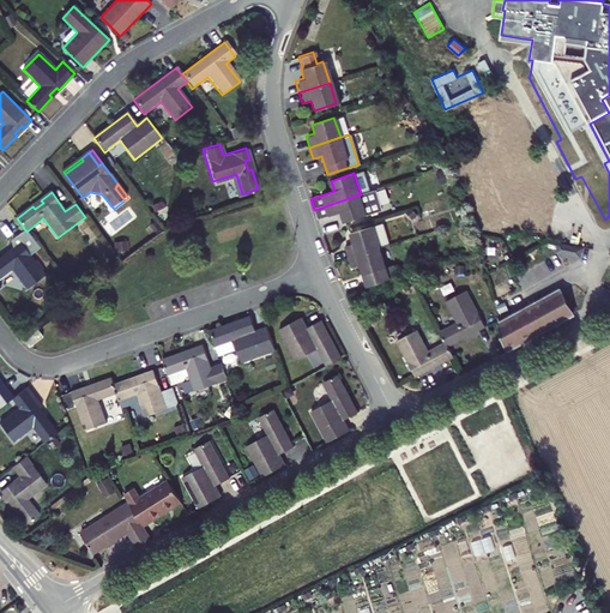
[(361,194),(314,210),(318,221),(340,214),(344,223),(367,216),(361,194)]
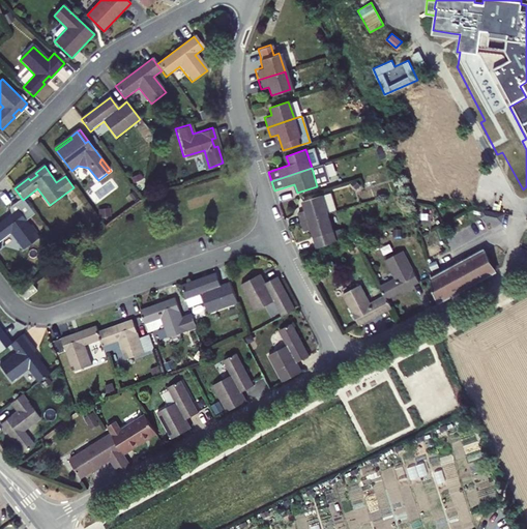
[(298,212),(301,222),(328,213),(335,210),(330,193),(302,201),(305,209),(298,212)]
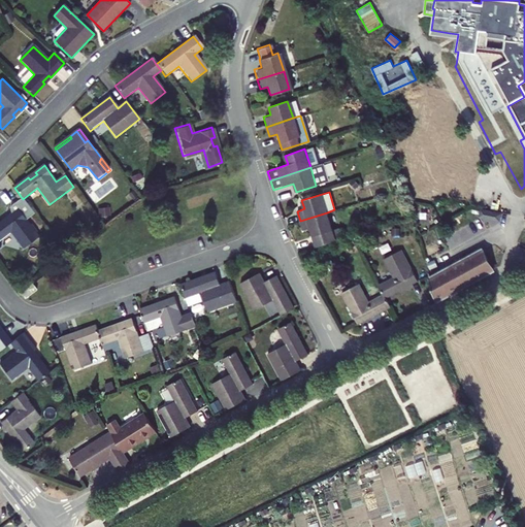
[(27,221),(35,215),(23,199),(14,205),(13,206),(12,207),(11,208),(11,209),(11,211),(11,212),(11,213),(11,215),(10,217),(12,220),(5,225),(3,222),(0,224),(0,242),(12,233),(25,250),(39,238),(27,221)]
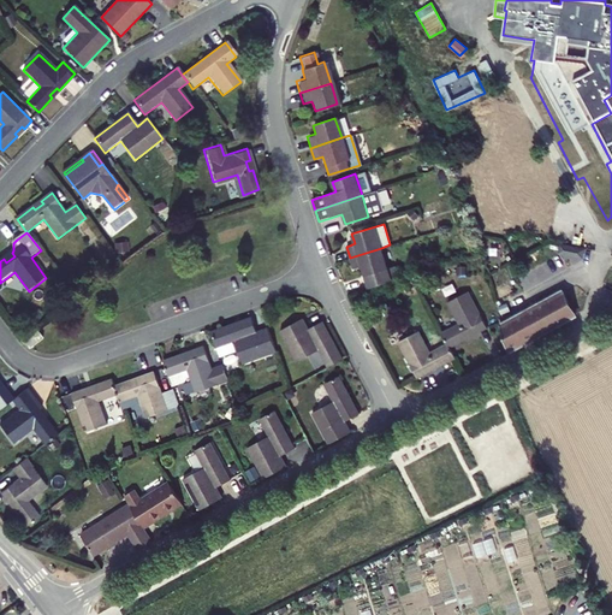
[(564,244),(562,253),(584,258),(587,249),(564,244)]
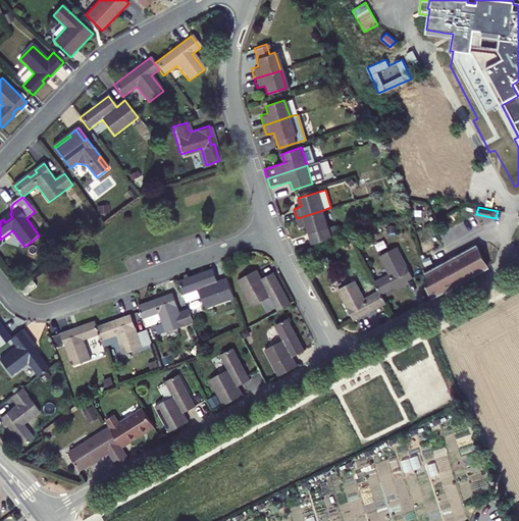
[(307,225),(313,243),(339,235),(335,225),(329,227),(323,210),(297,218),(300,227),(307,225)]
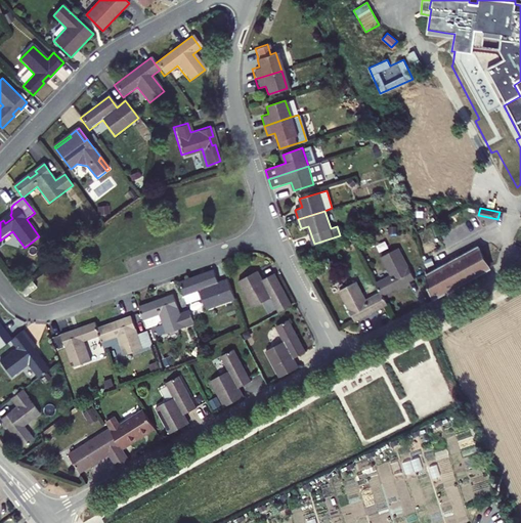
[(435,296),(491,265),(489,262),(493,260),(491,256),(487,258),(481,246),(429,273),(435,296)]
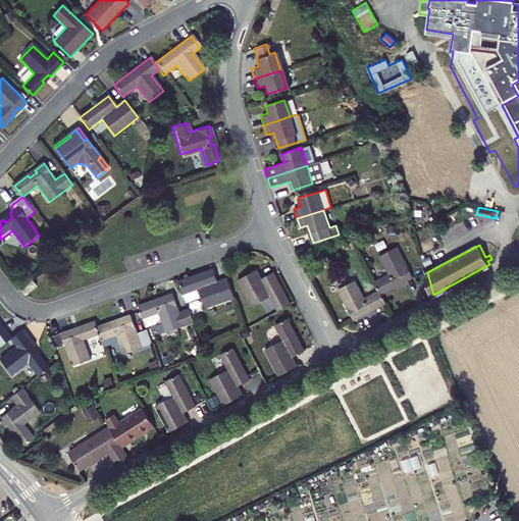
[(410,280),(411,283),(420,278),(404,248),(387,257),(397,274),(380,283),(383,290),(387,297),(404,288),(403,284),(410,280)]
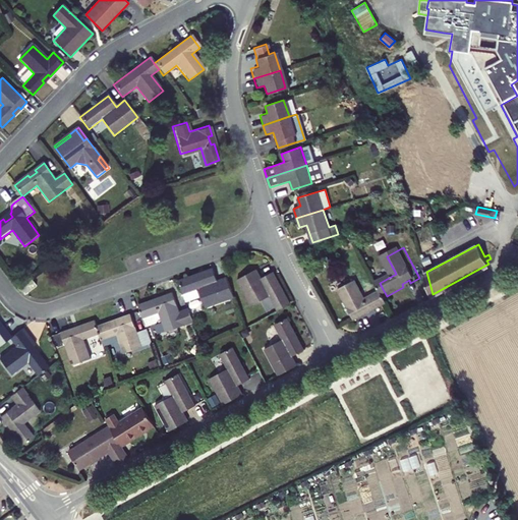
[(216,268),(181,279),(186,293),(202,287),(209,306),(237,296),(230,276),(220,280),(216,268)]
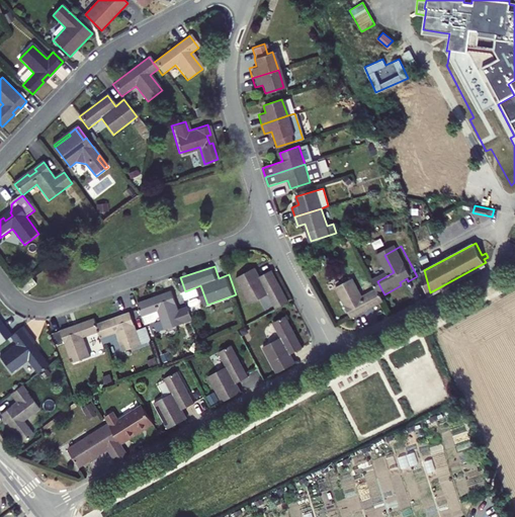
[(258,267),(238,277),(252,304),(271,293),(278,308),(291,302),(275,269),(262,275),(258,267)]
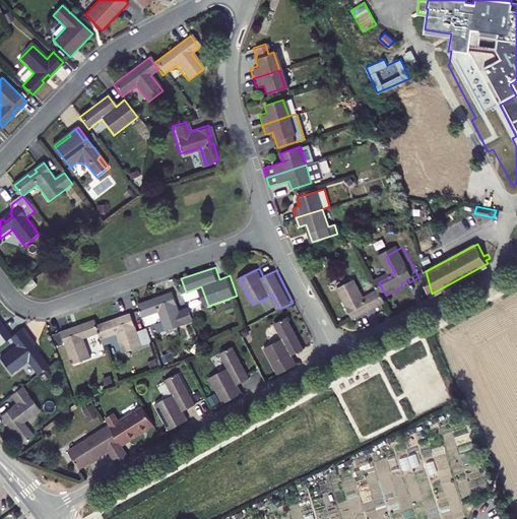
[(30,278),(19,287),(24,295),(37,285),(30,278)]
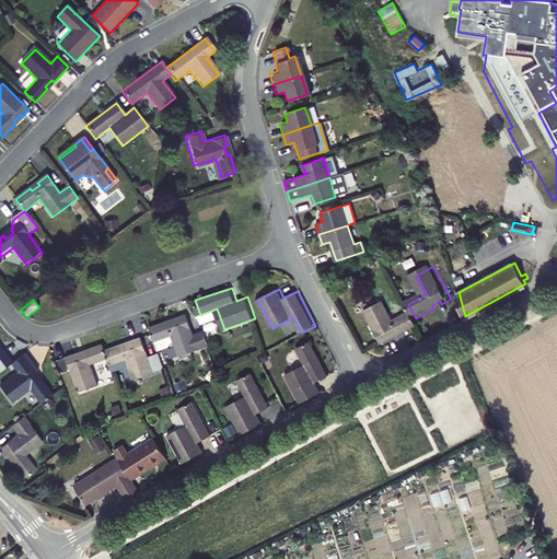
[(416,318),(412,311),(396,318),(386,300),(368,310),(385,342),(395,338),(393,335),(402,330),(403,333),(419,324),(416,318)]
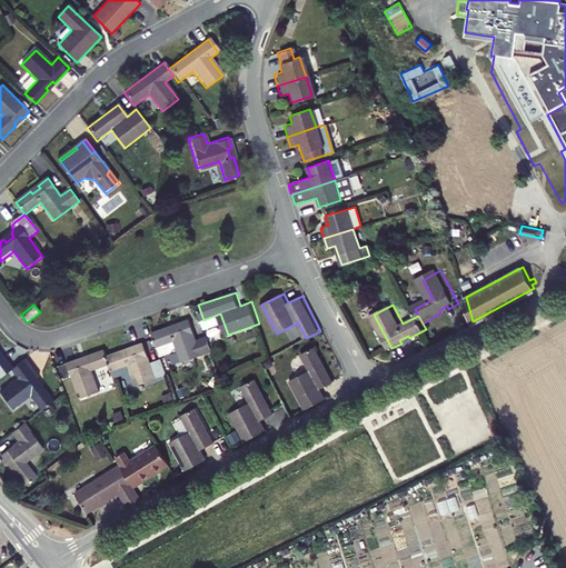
[(191,319),(180,322),(181,326),(172,329),(171,326),(154,331),(161,354),(179,347),(185,361),(215,351),(209,336),(198,340),(191,319)]
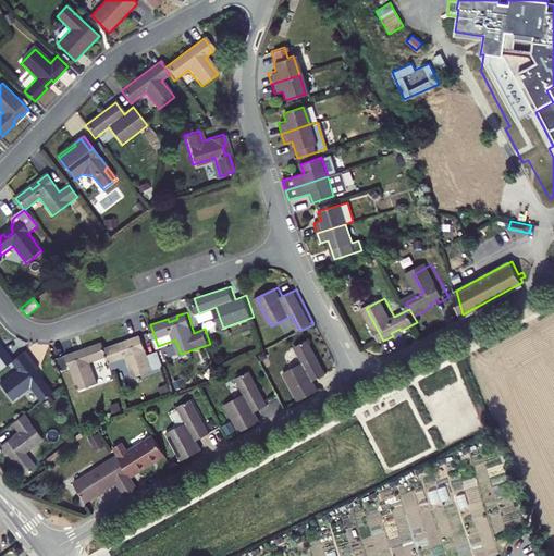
[(143,335),(133,338),(134,342),(125,345),(124,342),(107,348),(109,356),(111,362),(130,356),(136,377),(156,370),(143,335)]
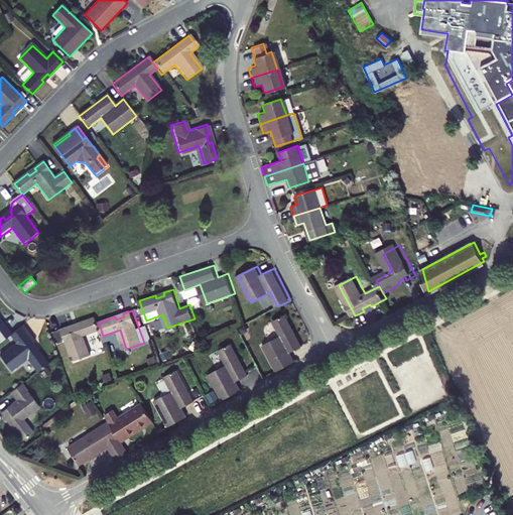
[(263,343),(277,369),(296,359),(291,351),(303,344),(286,312),(274,318),(281,333),(263,343)]
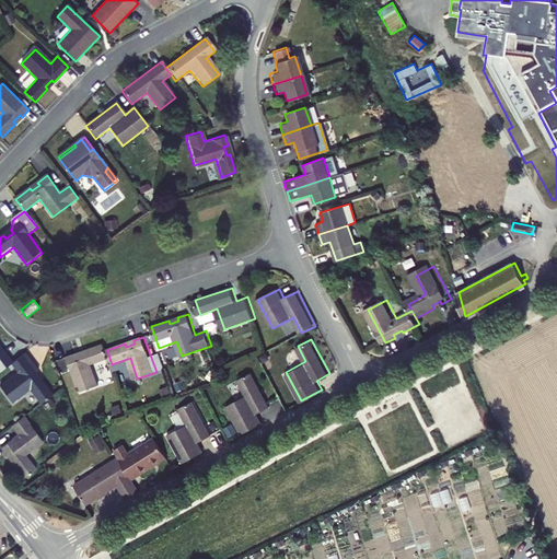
[(0,371),(14,361),(14,360),(0,341),(0,371)]
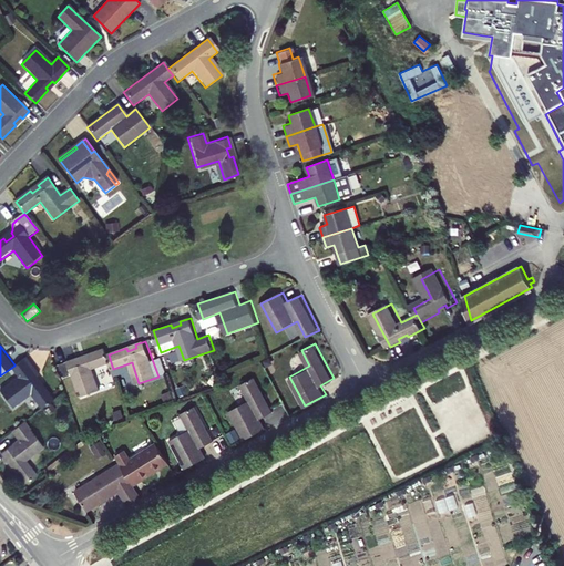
[(79,357),(69,361),(81,397),(101,389),(93,369),(111,362),(109,354),(106,348),(88,354),(89,358),(81,360),(79,357)]
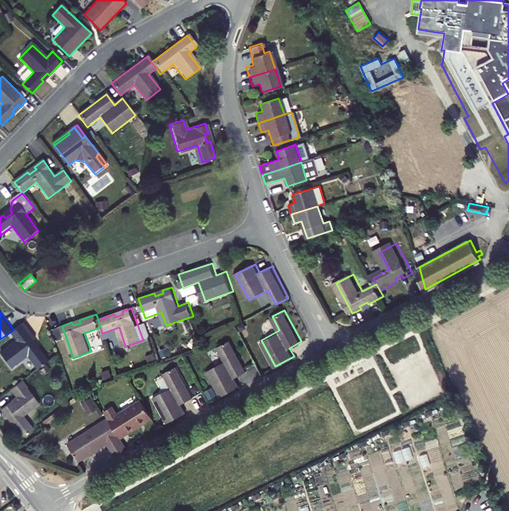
[(31,352),(42,365),(53,356),(42,342),(40,344),(35,338),(37,336),(40,335),(27,319),(13,329),(13,330),(19,337),(4,349),(15,364),(31,352)]
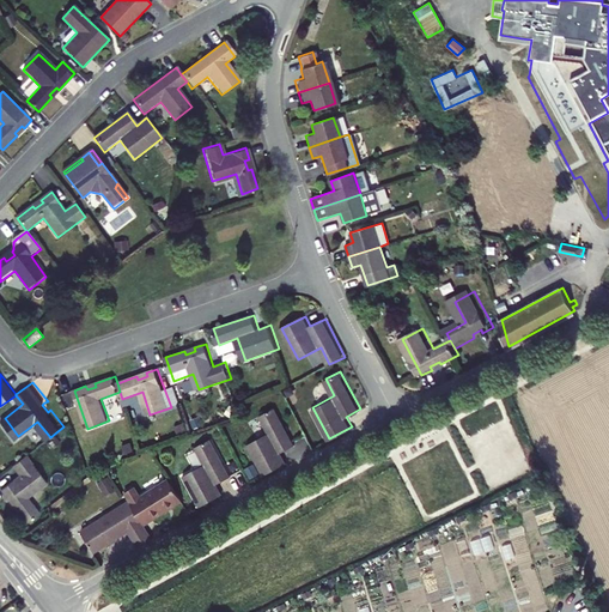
[(248,442),(265,473),(286,461),(281,452),(296,444),(275,406),(261,414),(269,430),(248,442)]
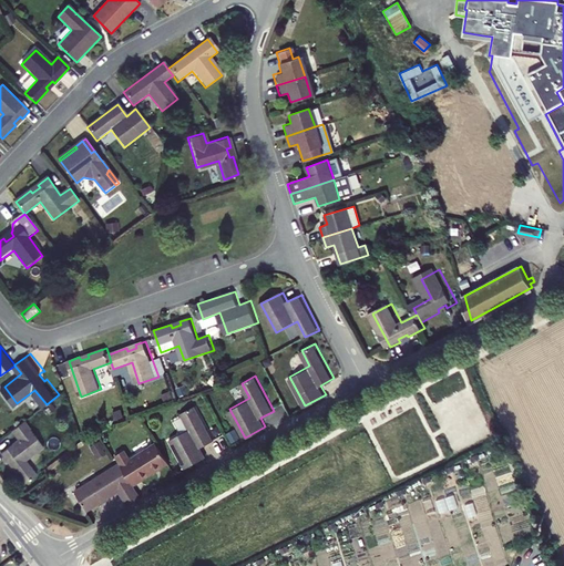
[(191,426),(172,436),(187,465),(207,454),(202,444),(215,438),(196,403),(182,411),(191,426)]
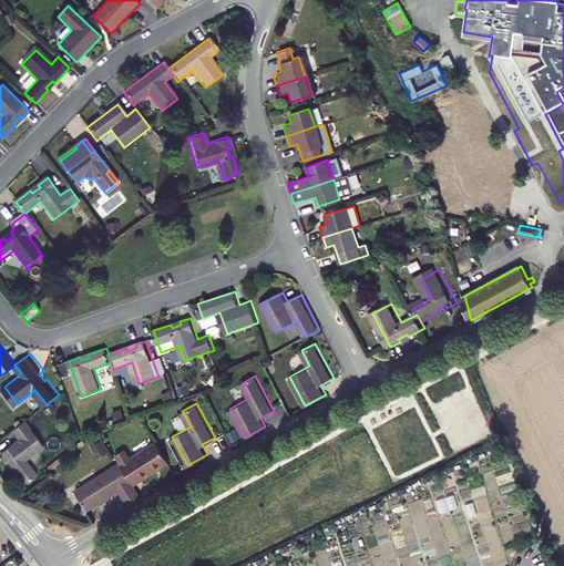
[(29,418),(16,428),(22,436),(4,450),(11,459),(14,456),(20,464),(18,466),(29,482),(41,472),(30,458),(48,443),(29,418)]
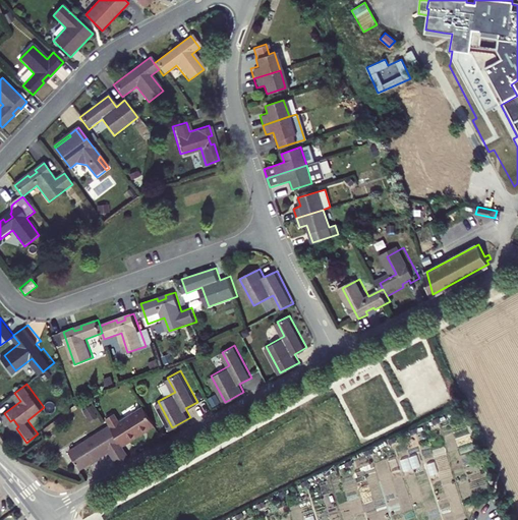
[(156,423),(145,405),(122,419),(116,411),(107,417),(112,424),(124,444),(156,423)]
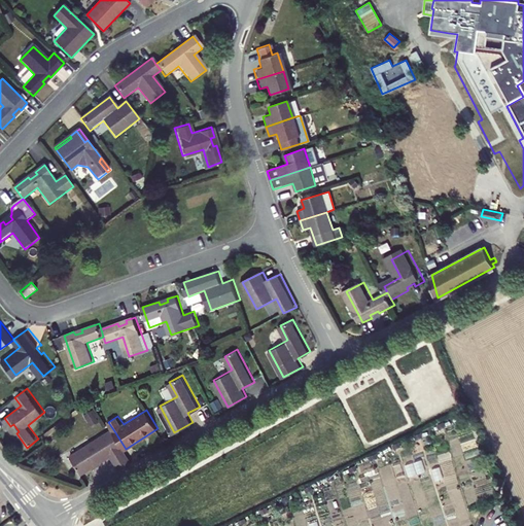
[(126,449),(113,429),(71,455),(82,472),(93,465),(102,460),(112,454),(121,468),(133,460),(126,449)]
